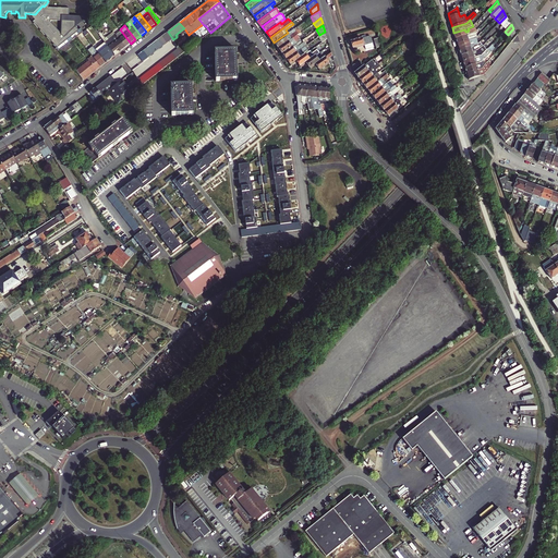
[(470,36),(470,34),(472,34),(474,33),(475,32),(473,26),(468,28),(469,31),(466,31),(468,32),(465,32),(464,29),(453,33),(456,38),(468,35),(469,37),(470,36)]
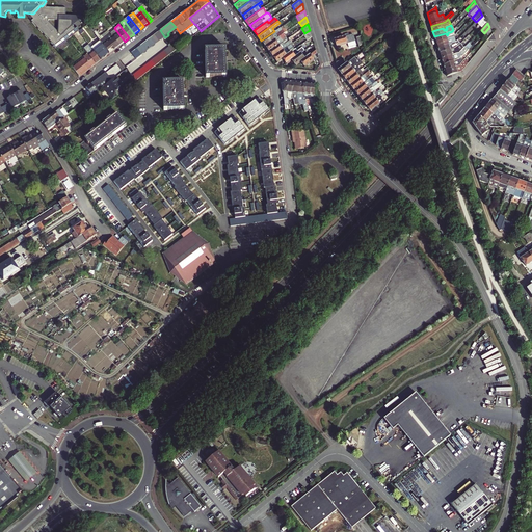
[(120,46),(125,42),(114,28),(109,32),(120,46)]
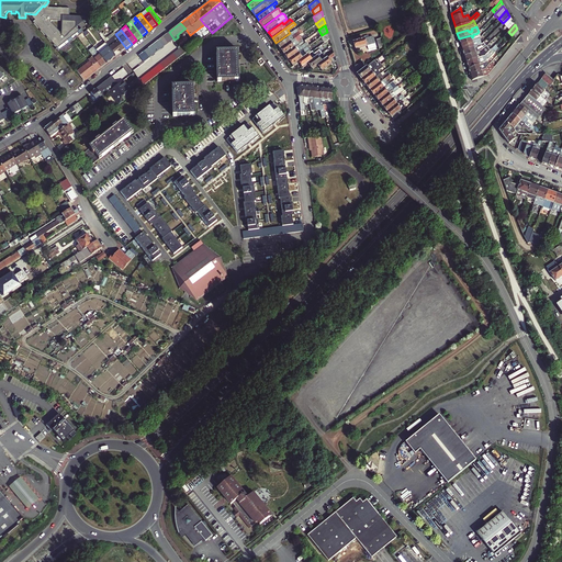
[(276,43),(280,48),(298,36),(299,35),(294,30),(290,33),(276,43)]
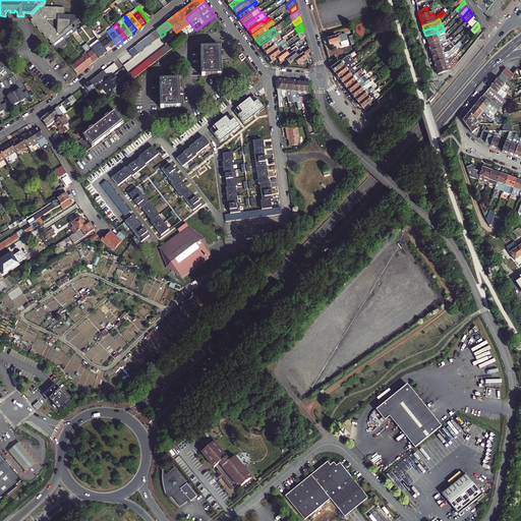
[(112,48),(117,45),(107,32),(106,30),(101,34),(110,46),(112,48)]
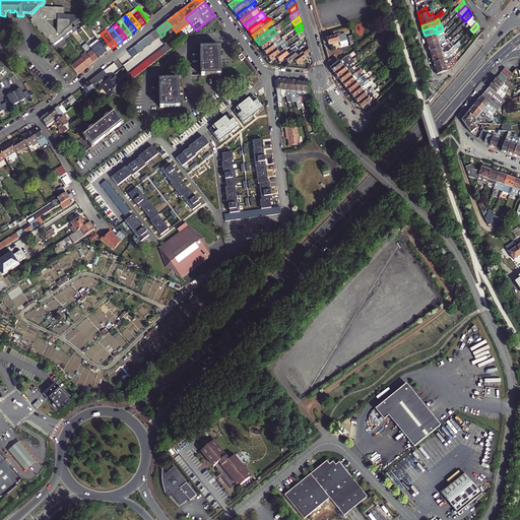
[(301,40),(305,36),(303,29),(298,33),(297,35),(301,40)]
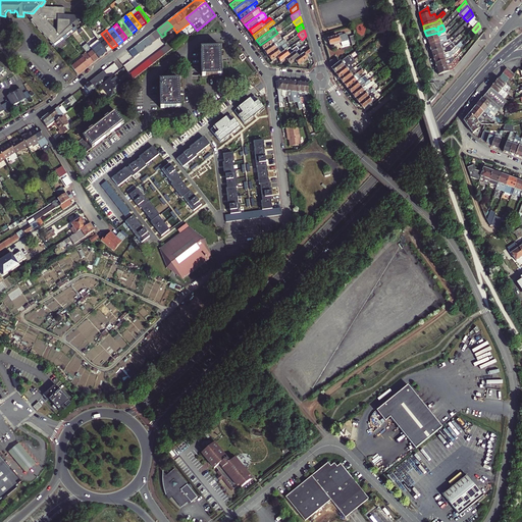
[(439,39),(441,39),(440,37),(444,37),(446,36),(444,31),(441,32),(439,32),(439,34),(438,35),(437,33),(426,36),(428,42),(439,38),(439,39)]
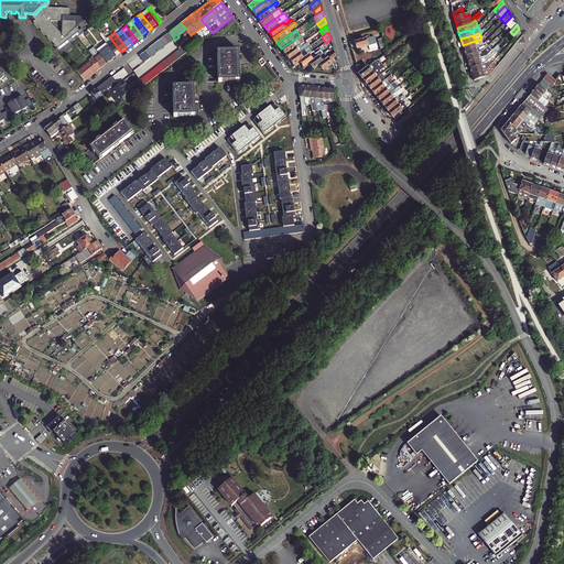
[(115,53),(119,50),(109,36),(105,40),(115,53)]
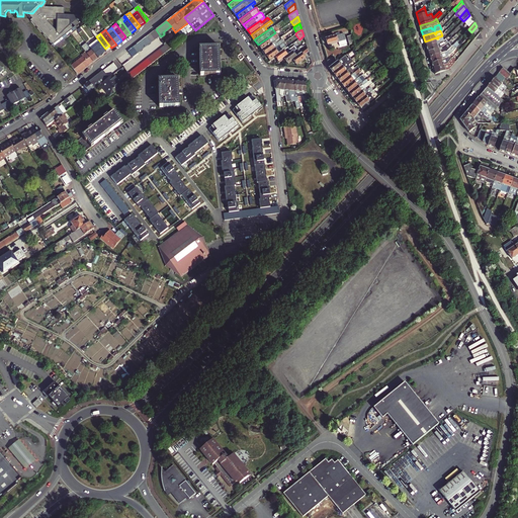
[(273,41),(272,39),(276,36),(274,33),(258,45),(262,50),(273,41)]
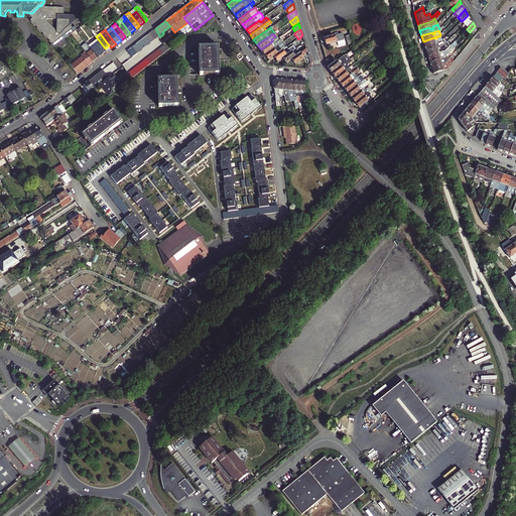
[(337,41),(344,39),(344,37),(343,33),(339,34),(338,33),(335,34),(335,35),(325,38),(327,44),(337,41)]
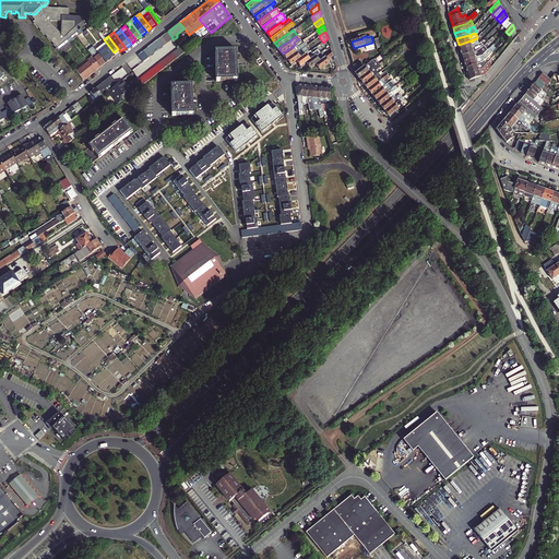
[(474,47),(474,46),(478,45),(477,44),(476,44),(475,39),(472,39),(473,42),(471,42),(471,40),(459,45),(460,50),(471,47),(472,48),(474,47)]
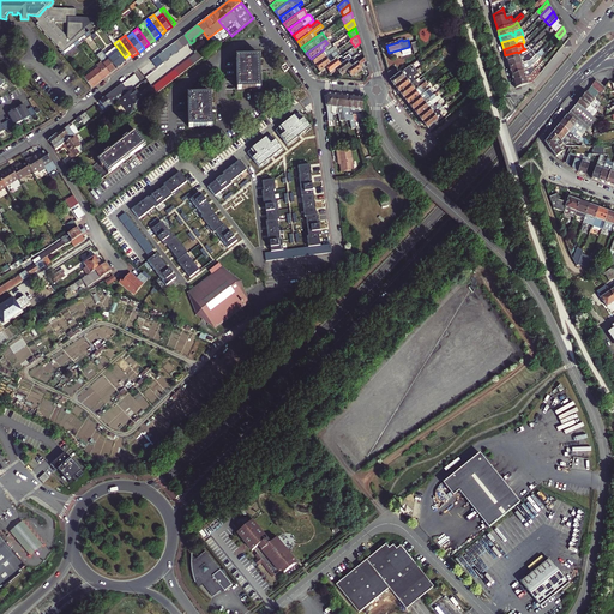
[(311,59),(315,65),(335,52),(337,49),(333,46),(332,47),(325,52),(324,49),(311,59)]
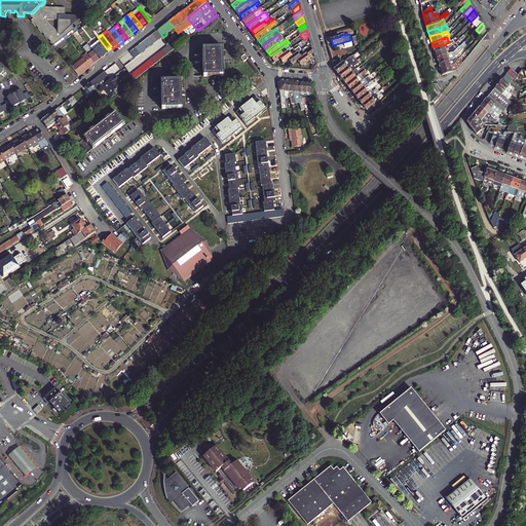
[(107,49),(104,51),(97,42),(95,43),(104,55),(109,52),(107,49)]
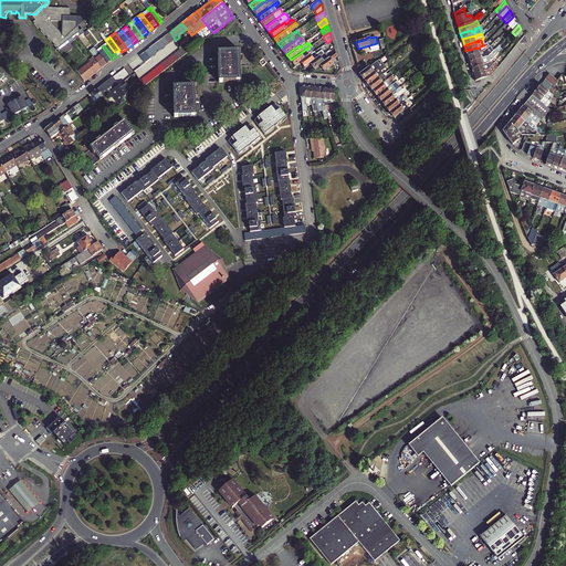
[(304,69),(311,64),(322,55),(320,53),(325,49),(323,45),(313,53),(307,56),(300,62),(304,69)]
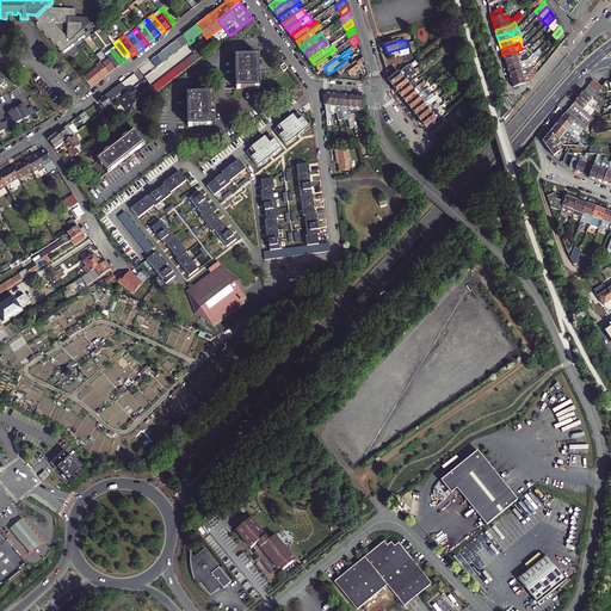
[(519,56),(522,55),(526,51),(523,49),(518,50),(518,51),(516,53),(514,51),(503,55),(505,61),(518,56),(518,59),(520,57),(519,56)]
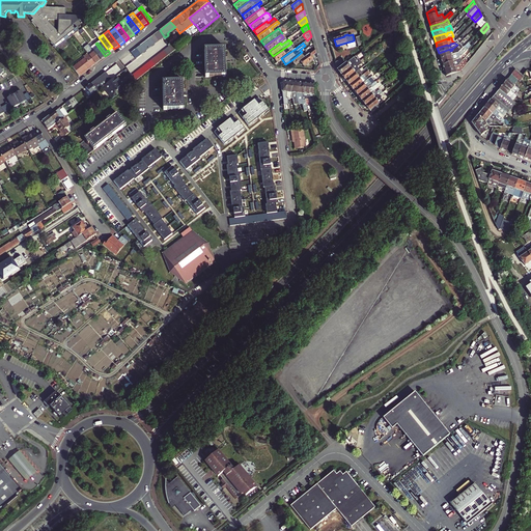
[(101,60),(105,56),(95,44),(90,48),(93,51),(96,54),(101,60)]
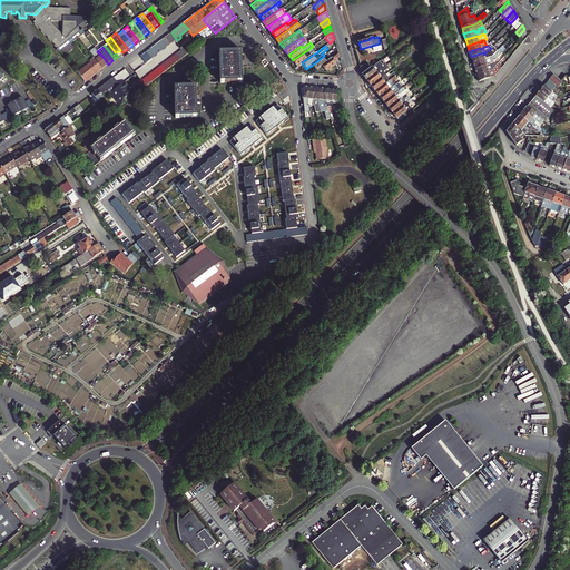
[(473,62),(493,57),(498,51),(492,47),(491,48),(487,51),(484,52),(485,53),(483,55),(483,52),(471,57),(473,62)]
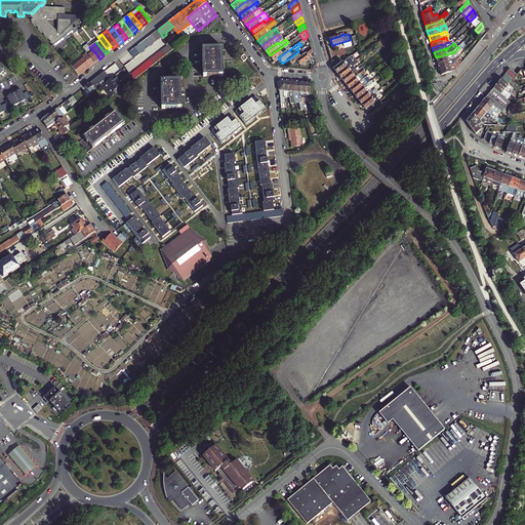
[(274,61),(278,57),(285,52),(283,50),(288,46),(286,44),(270,55),(274,61)]
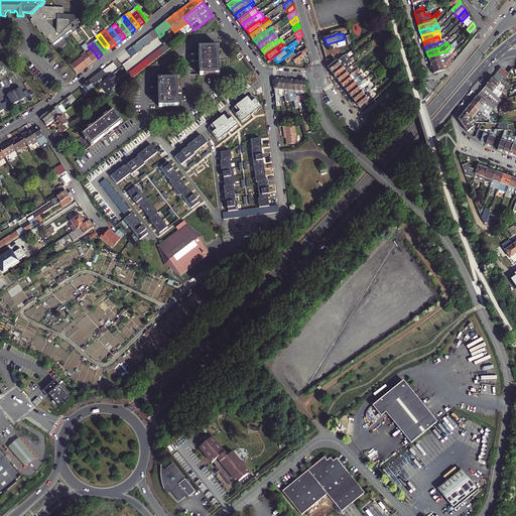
[(446,57),(447,56),(455,48),(452,45),(450,46),(446,51),(428,56),(430,62),(446,57)]
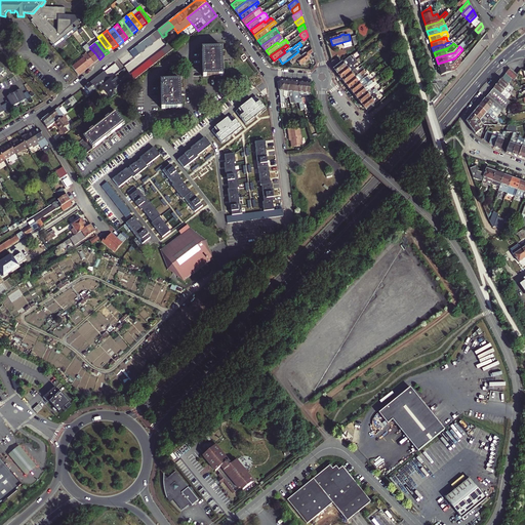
[(202,76),(224,76),(224,48),(216,48),(209,48),(202,48),(202,76)]
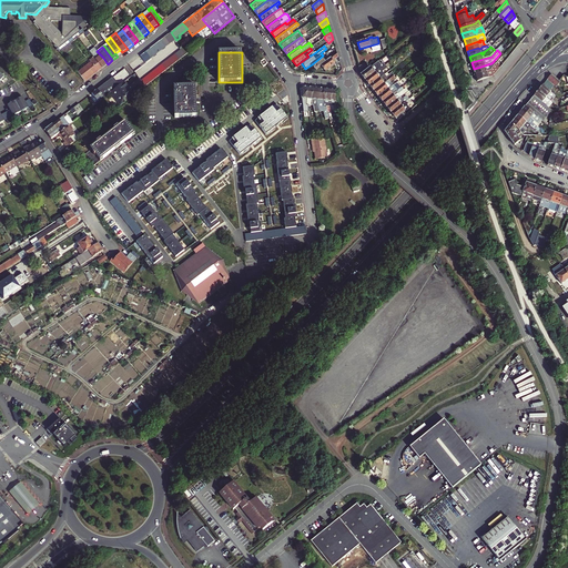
[(321,66),(325,71),(340,61),(337,53),(328,60),(321,66)]
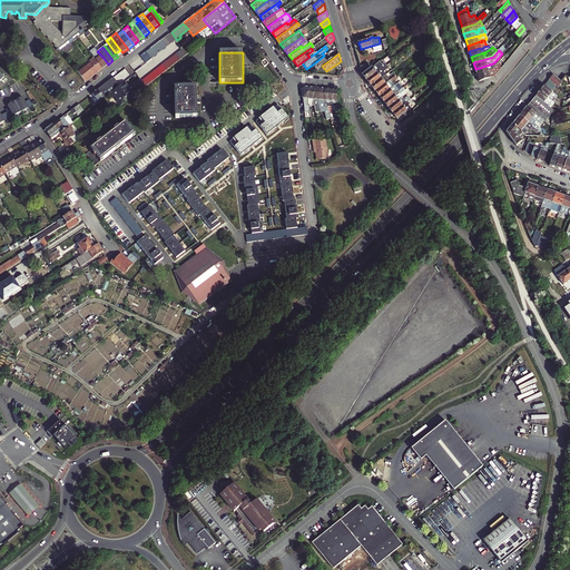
[(102,68),(108,65),(104,58),(100,55),(95,58),(98,62),(102,68)]
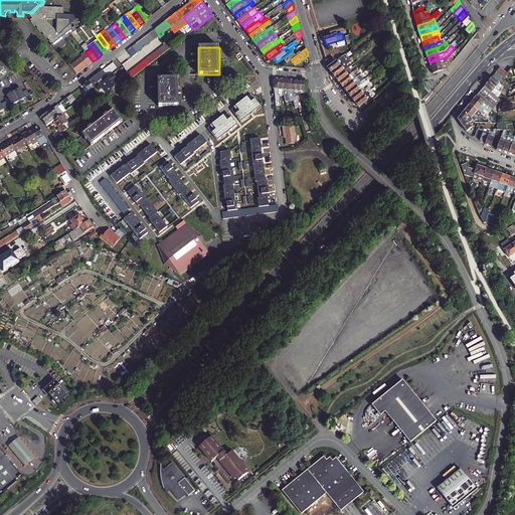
[(286,63),(291,59),(298,54),(294,49),(293,50),(283,58),(286,63)]
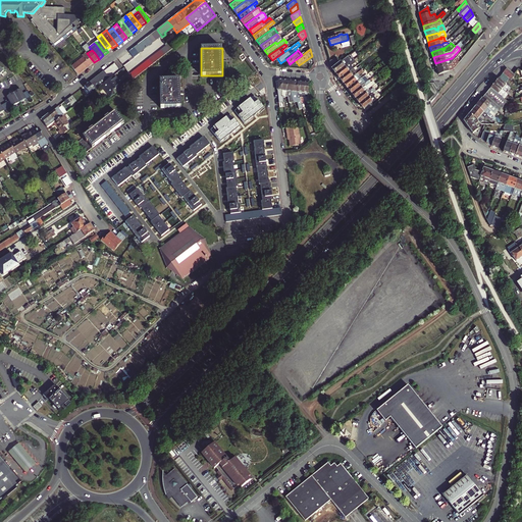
[(89,66),(94,62),(90,57),(87,53),(83,56),(84,58),(83,58),(89,66)]
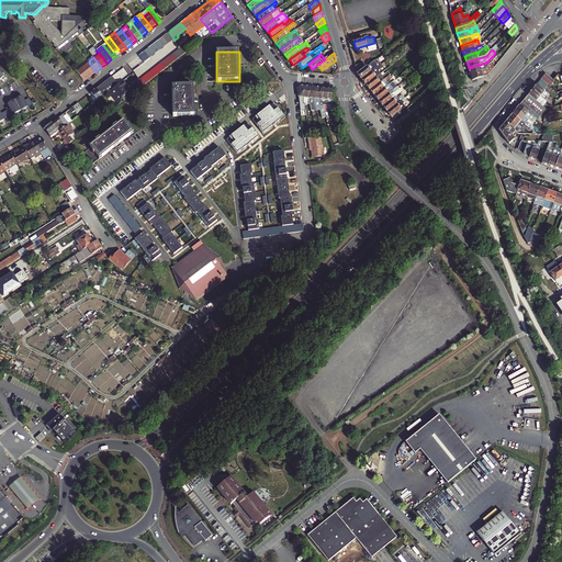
[(357,74),(361,79),(381,64),(380,62),(378,63),(375,59),(366,67),(357,74)]
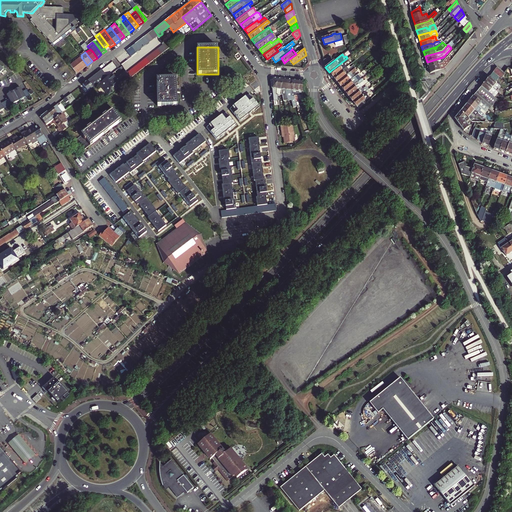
[(428,67),(443,63),(447,58),(444,56),(443,57),(427,62),(428,67)]
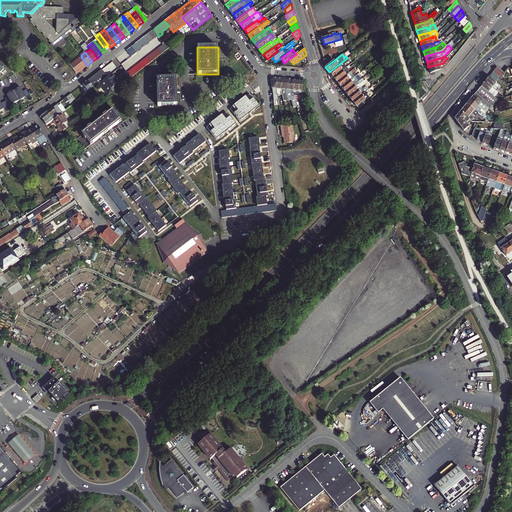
[(77,74),(87,65),(81,57),(71,66),(77,74)]
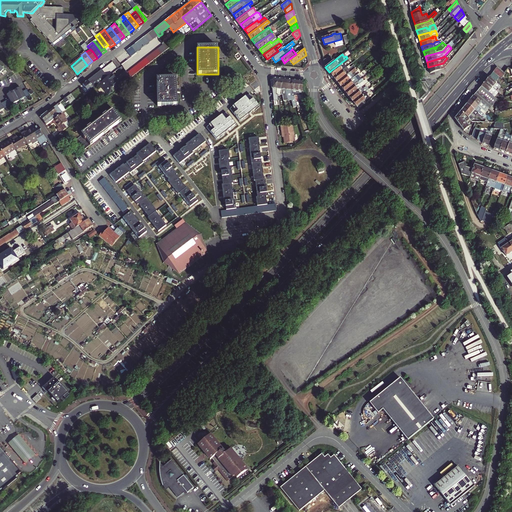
[(325,67),(333,61),(330,57),(323,59),(325,67)]
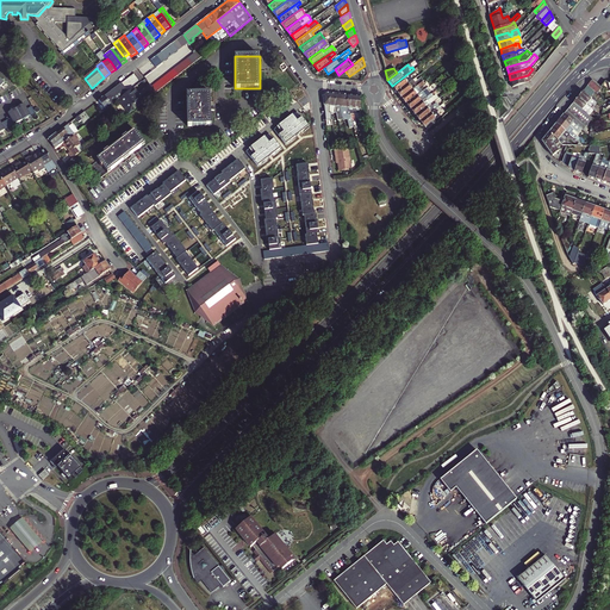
[(392,86),(397,92),(414,80),(411,76),(416,73),(414,69),(392,86)]
